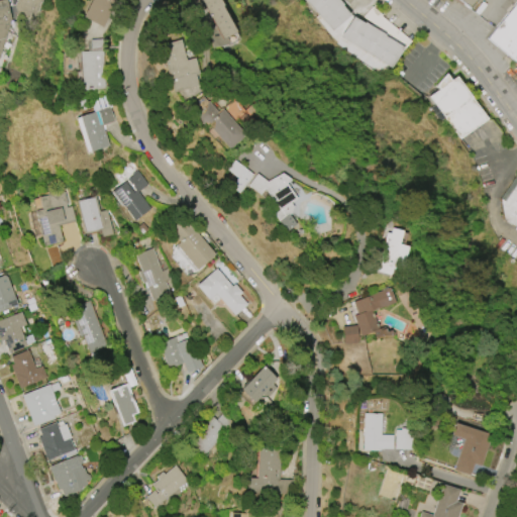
[(0,0),(6,0),(10,20),(4,38),(0,50),(0,0)]
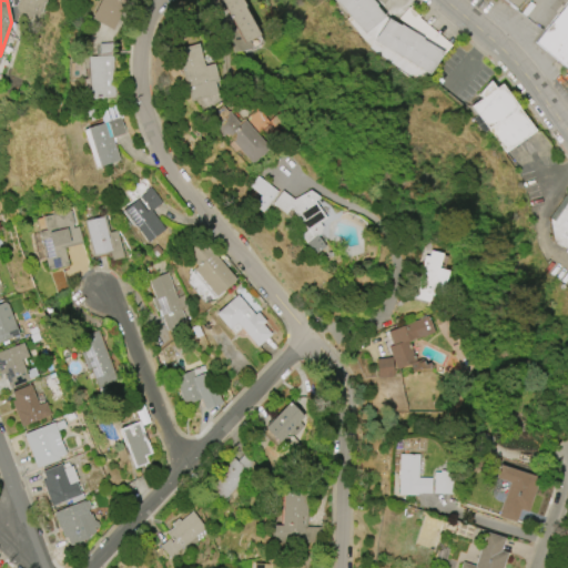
[(16,7),(17,0),(44,0),(38,23),(18,17),(16,7)]
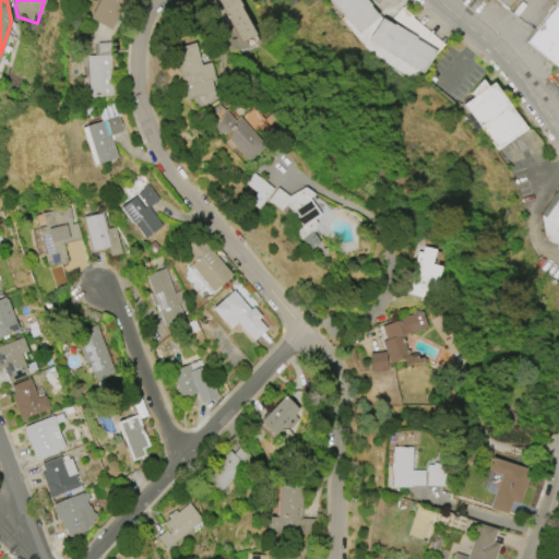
[(91,19),(99,0),(128,0),(114,30),(91,19)]
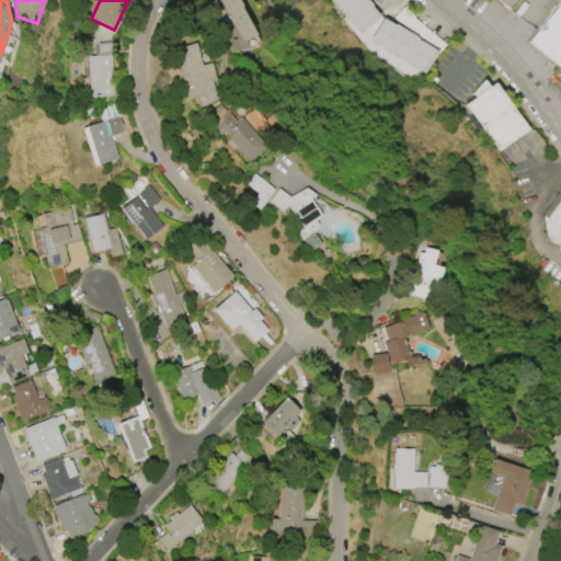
[(240,0),(256,35),(244,41),(248,47),(230,50),(226,31),(231,27),(218,0),(240,0)]
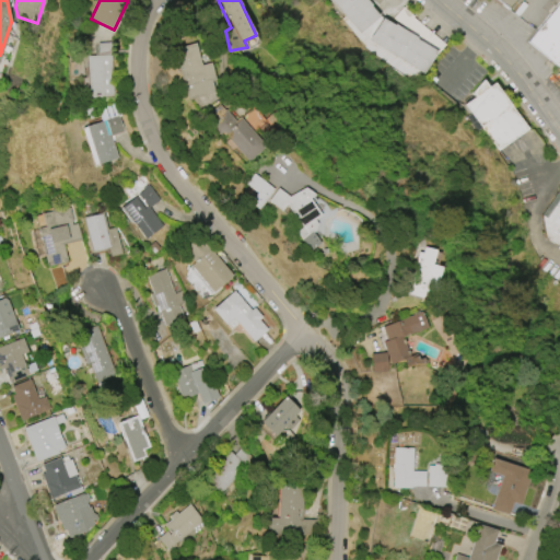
[(358,34),(326,0),(364,0),(370,6),(369,7),(377,16),(358,34)]
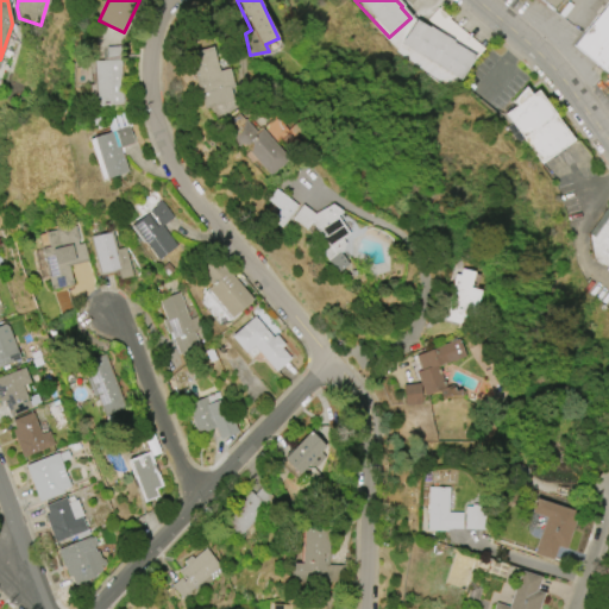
[(538,0),(563,0),(553,12),(538,0)]
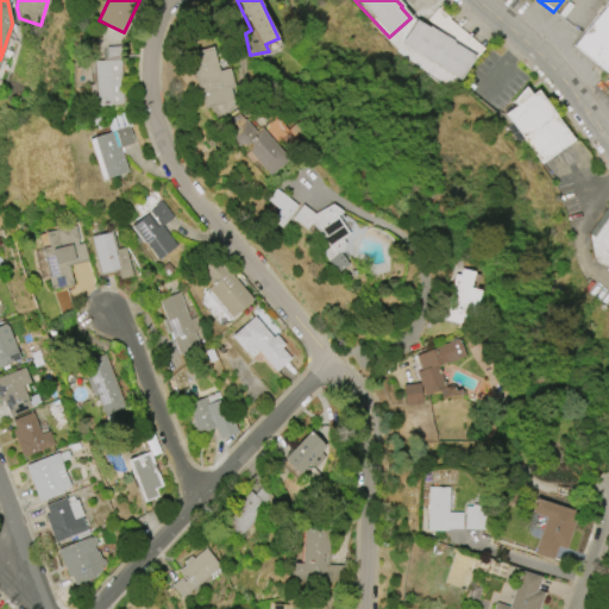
[(608,68),(606,73),(572,45),(608,0),(608,68)]
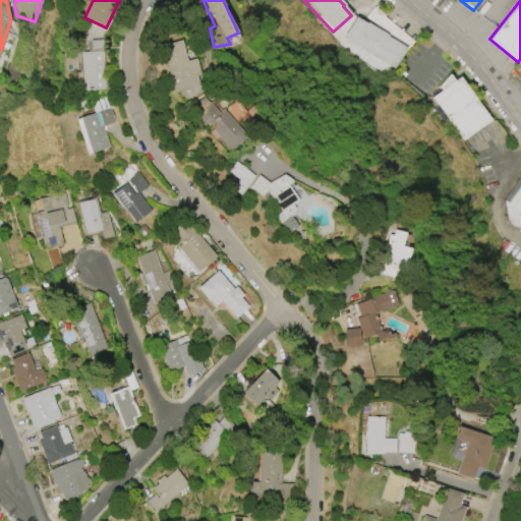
[(393,69),(343,38),(355,17),(365,24),(366,22),(387,36),(386,37),(406,49),(393,69)]
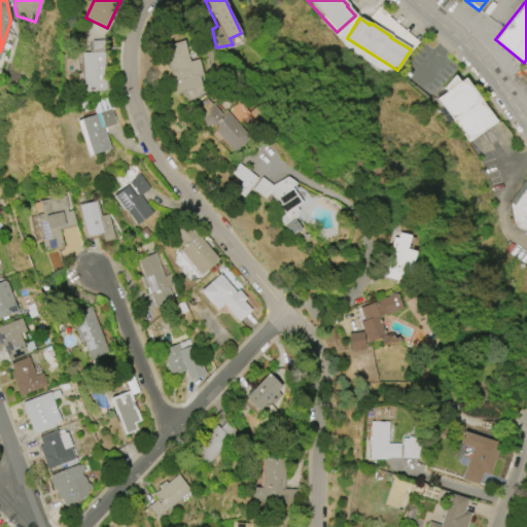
[(83,93),(81,54),(90,53),(90,49),(92,48),(92,41),(104,40),(108,91),(83,93)]
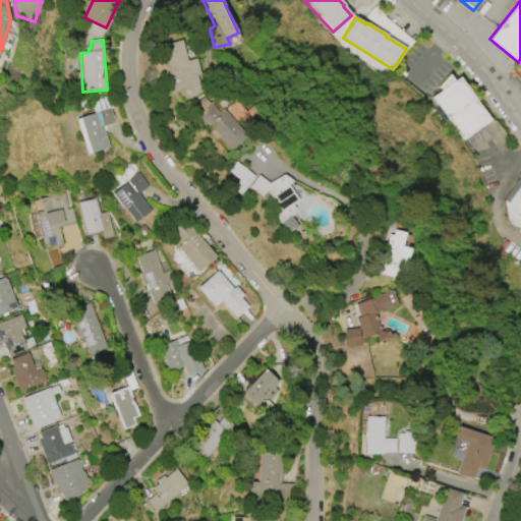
[(199,85),(173,94),(160,46),(181,40),(187,60),(195,58),(199,74),(196,75),(199,85)]
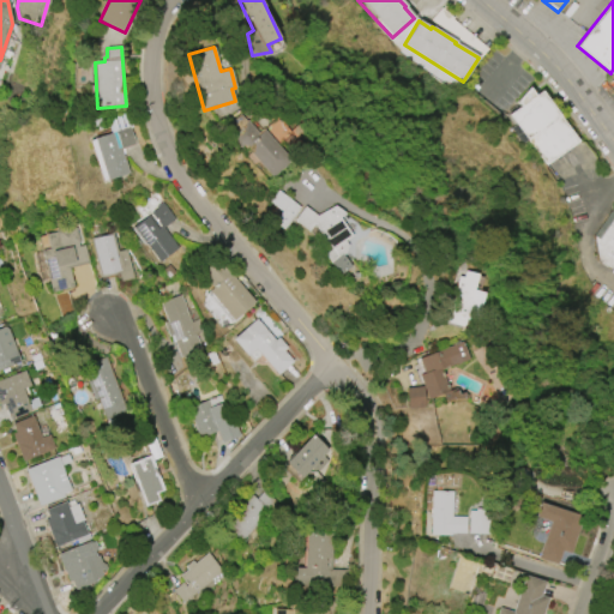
[(540,91),(577,142),(546,166),(528,140),(523,144),(511,128),(516,125),(509,115),(519,107),(516,102),(528,88),(534,96),(540,91)]
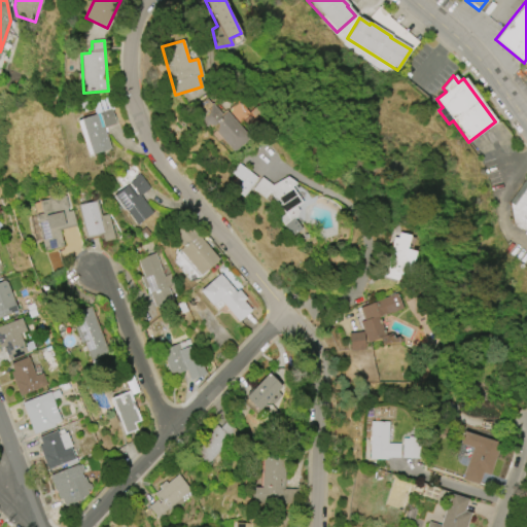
[(225,110),(250,138),(234,152),(213,130),(211,131),(192,109),(205,98),(211,104),(212,103),(221,114),(225,110)]
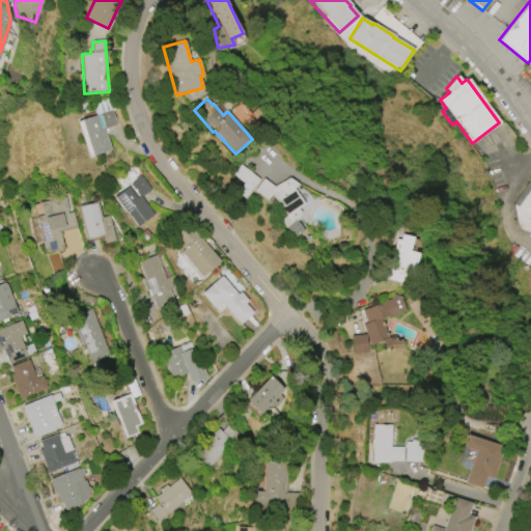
[(88,157),(77,121),(81,120),(80,119),(112,110),(117,126),(105,130),(111,149),(88,157)]
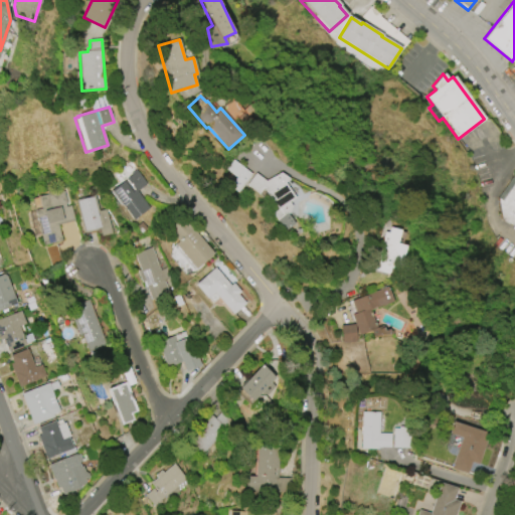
[(251,174),(236,193),(228,186),(234,178),(224,170),(232,160),(251,174)]
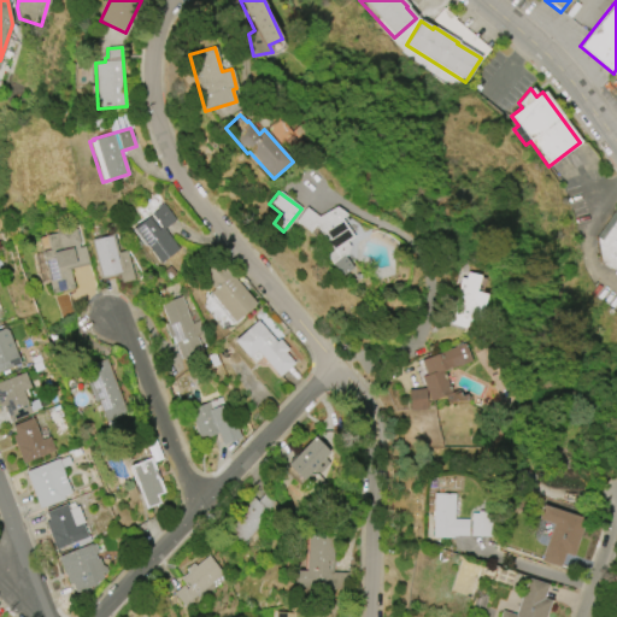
[(159,264),(133,229),(152,215),(151,215),(163,206),(164,205),(176,221),(164,229),(178,250),(159,264)]
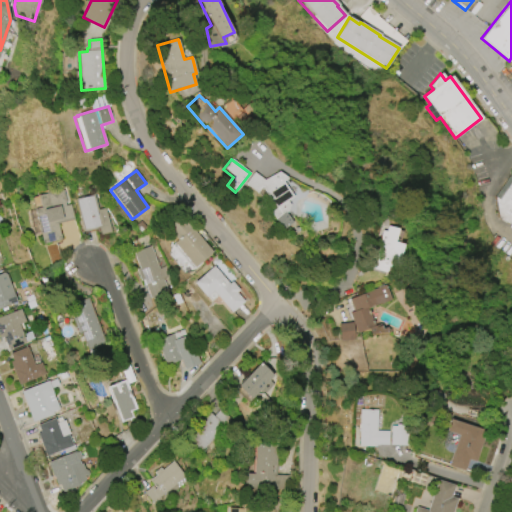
[(286,177),(287,179),(283,182),(294,197),(287,202),(290,205),(287,214),(293,222),(283,230),(269,212),(276,207),(261,187),(257,193),(245,184),(254,172),(264,180),(279,172),(286,177)]
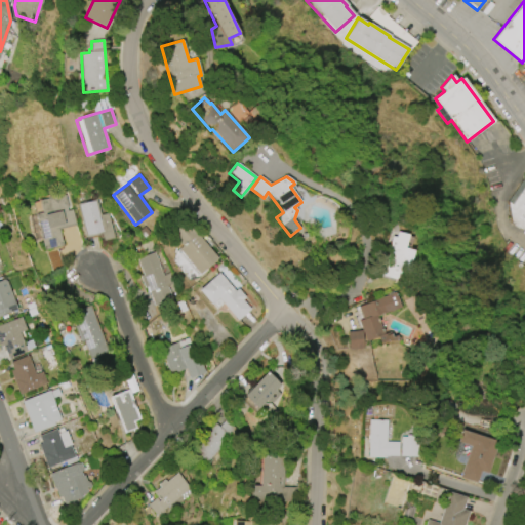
[(507,203),(523,178),(524,179),(524,227),(522,231),(511,224),(507,203)]
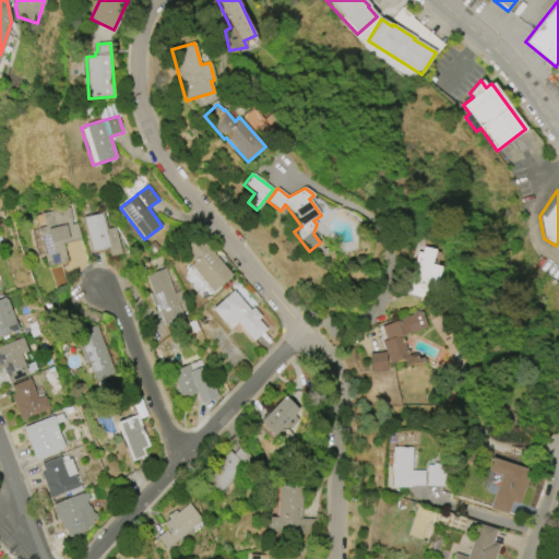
[(46,266),(37,228),(45,227),(42,214),(51,211),(51,210),(68,206),(68,207),(70,206),(74,222),(72,222),(72,225),(76,224),(81,240),(62,245),(67,262),(46,266)]
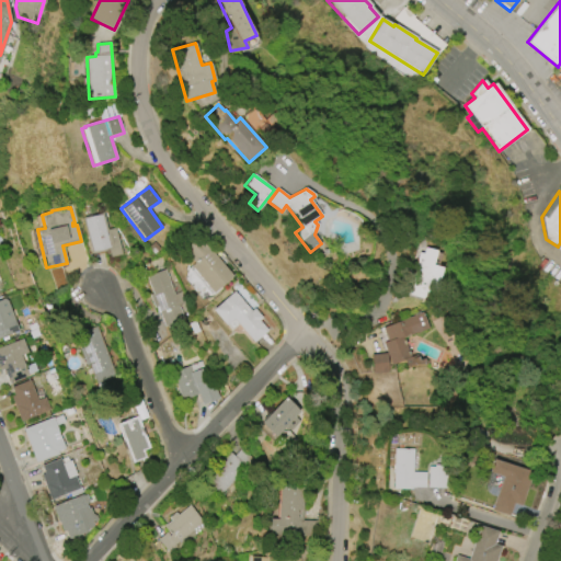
[(91,254),(82,218),(103,213),(107,230),(116,228),(122,254),(110,258),(107,250),(91,254)]
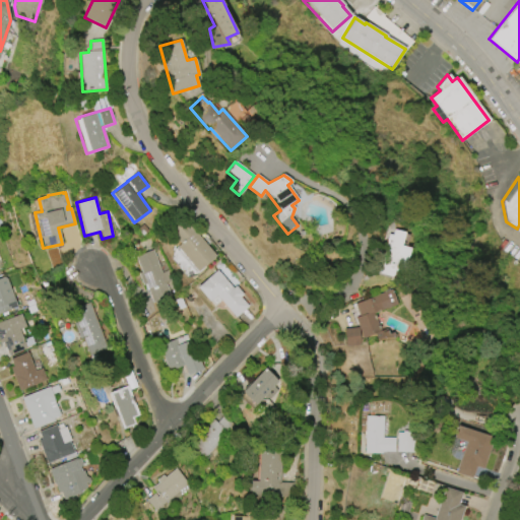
[(197,271),(176,247),(179,245),(170,235),(186,220),(215,256),(197,271)]
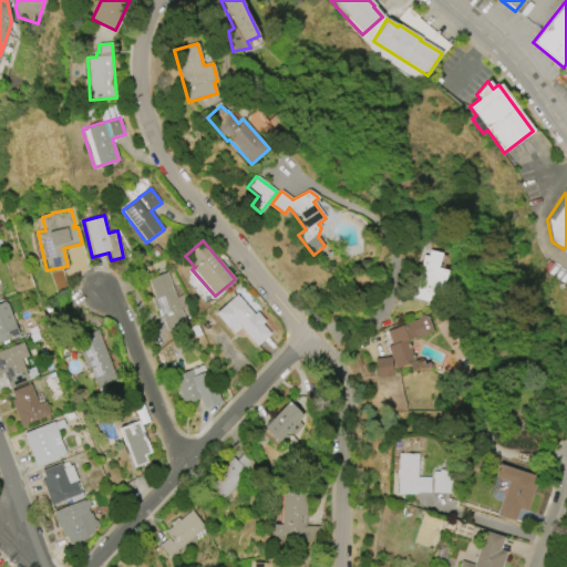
[(423,256),(428,257),(430,250),(441,254),(437,268),(447,270),(441,297),(430,295),(429,301),(412,297),(423,256)]
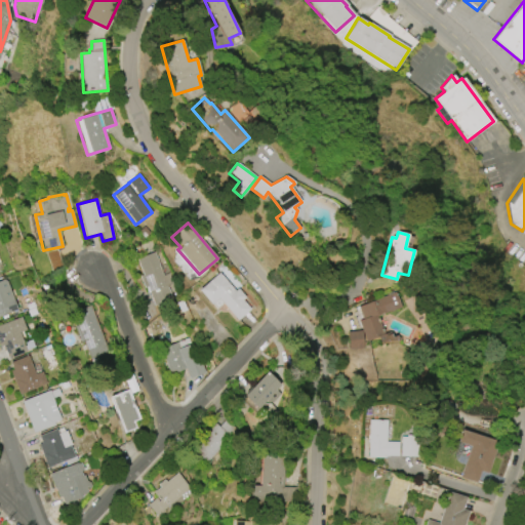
[(155,252),(163,276),(169,274),(173,284),(168,286),(172,299),(154,307),(147,287),(144,288),(139,276),(142,275),(135,259),(155,252)]
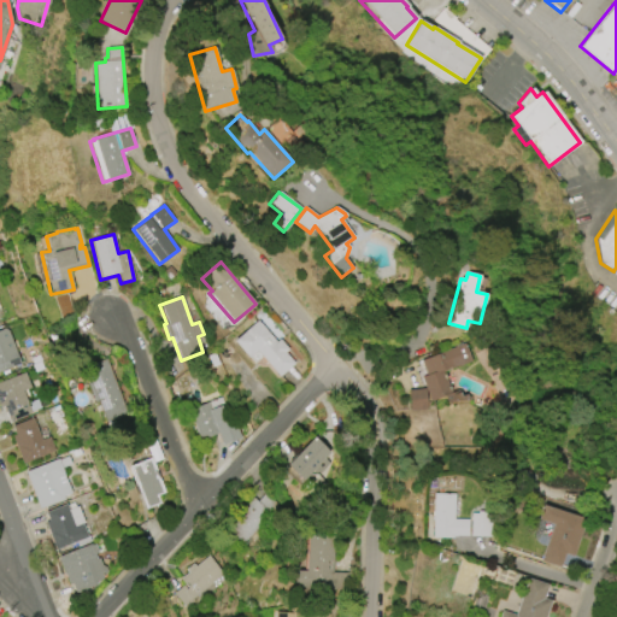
[(278,377),(257,351),(248,358),(234,341),(258,321),(276,342),(280,339),(288,350),(285,353),(294,364),(278,377)]
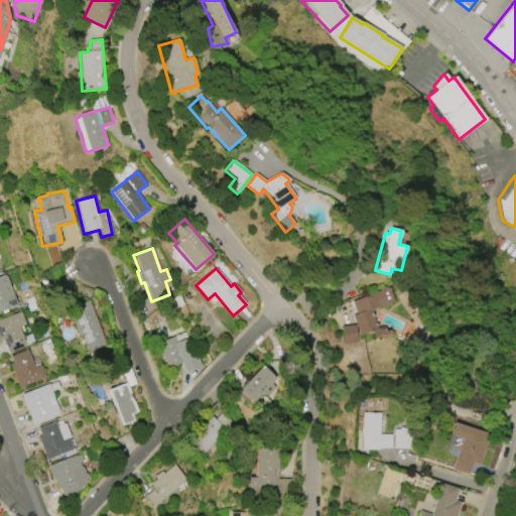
[(17,304),(0,310),(0,276),(4,275),(7,277),(17,304)]
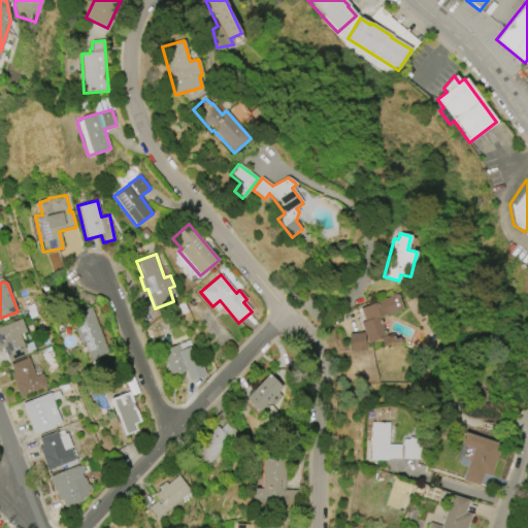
[(403,309),(380,319),(387,337),(368,344),(360,323),(364,322),(360,308),(397,294),(403,309)]
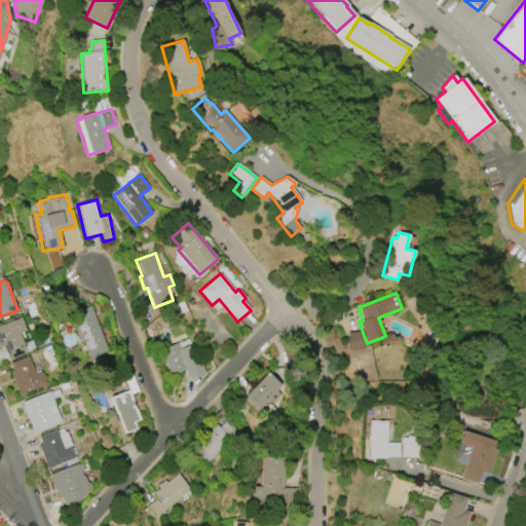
[(90,306),(108,352),(89,360),(82,342),(80,343),(75,328),(77,327),(72,312),(90,306)]
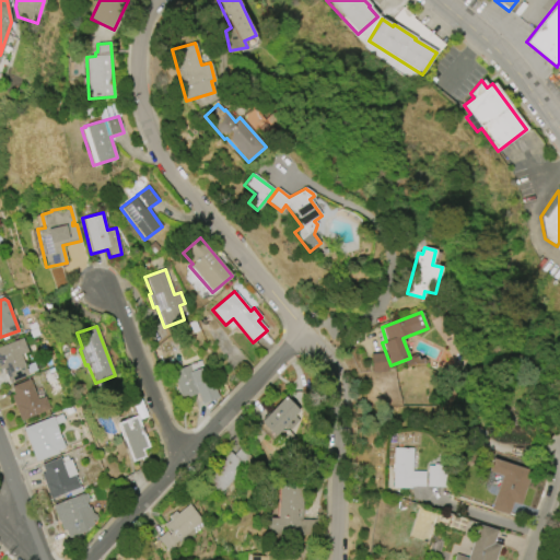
[(0,347),(23,338),(27,352),(21,354),(28,375),(9,383),(3,369),(0,370),(0,347)]
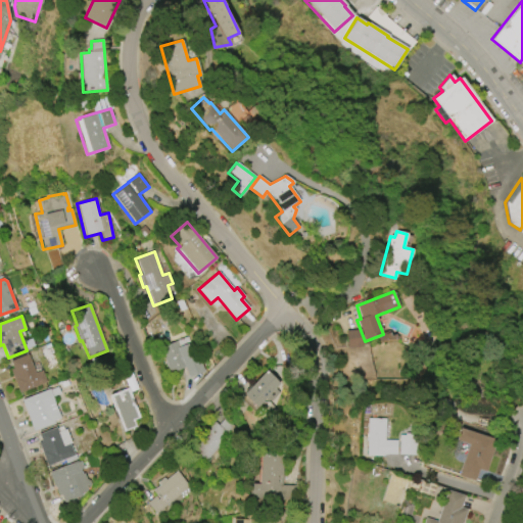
[(159,347),(188,337),(190,343),(193,342),(204,371),(188,377),(184,368),(169,374),(159,347)]
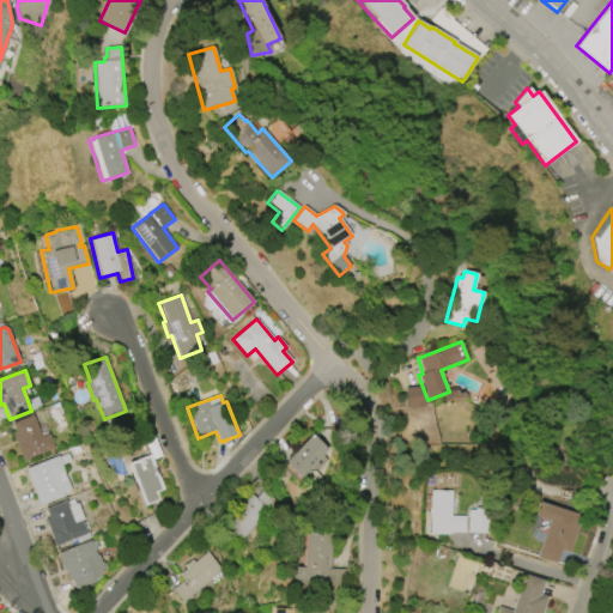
[(54,448),(22,461),(11,434),(14,432),(12,424),(32,416),(41,437),(49,435),(54,448)]
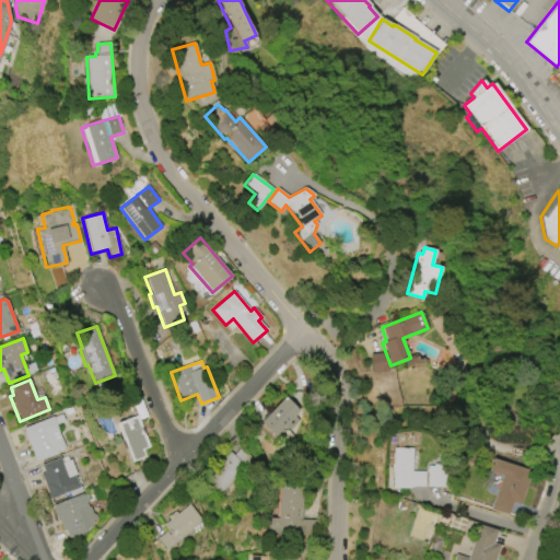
[(259,422),(283,397),(299,411),(294,416),(300,421),(290,431),(288,429),(286,430),(283,428),(275,436),(259,422)]
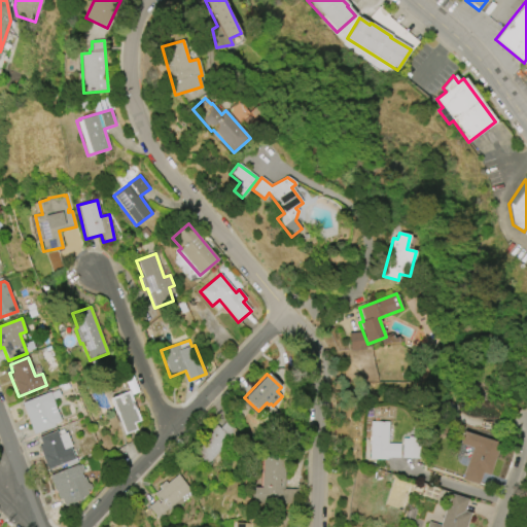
[(33,434),(21,403),(49,392),(49,393),(59,390),(61,396),(53,399),(61,422),(55,424),(56,426),(33,434)]
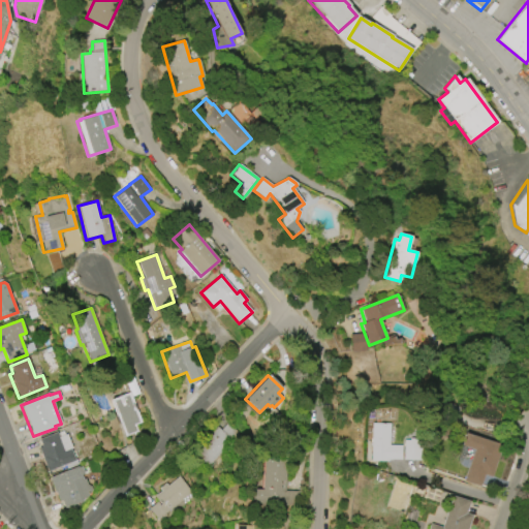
[(124,437),(110,400),(129,393),(141,423),(134,426),(137,432),(124,437)]
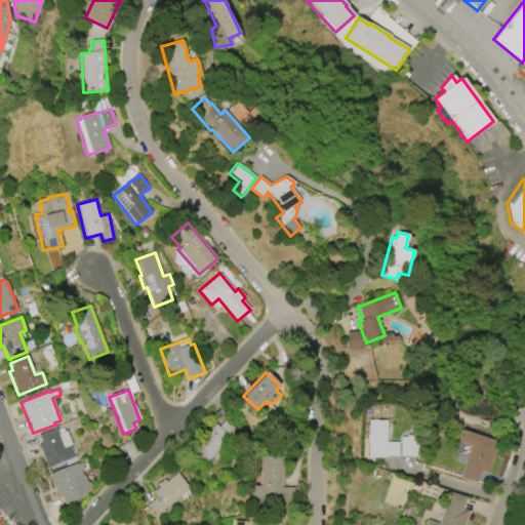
[(238,431),(206,463),(193,451),(206,436),(204,435),(215,423),(218,428),(226,419),(238,431)]
